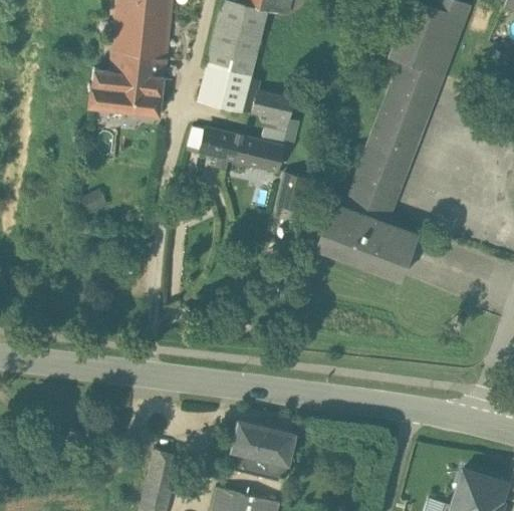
[(171,0),(116,0),(108,71),(162,76),(171,0)]
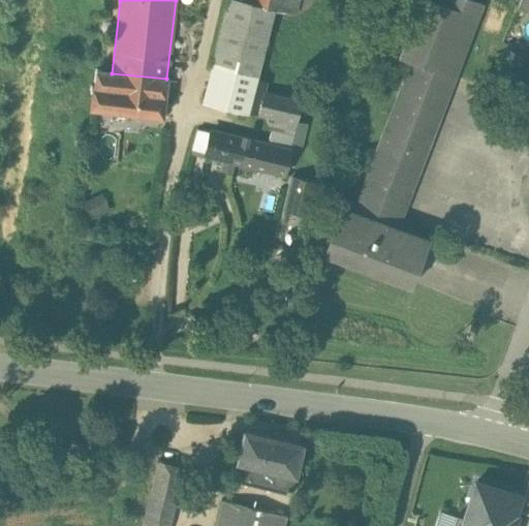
[(249,2),(239,0),(227,0),(203,102),(257,116),(265,89),(283,11),(249,2)]
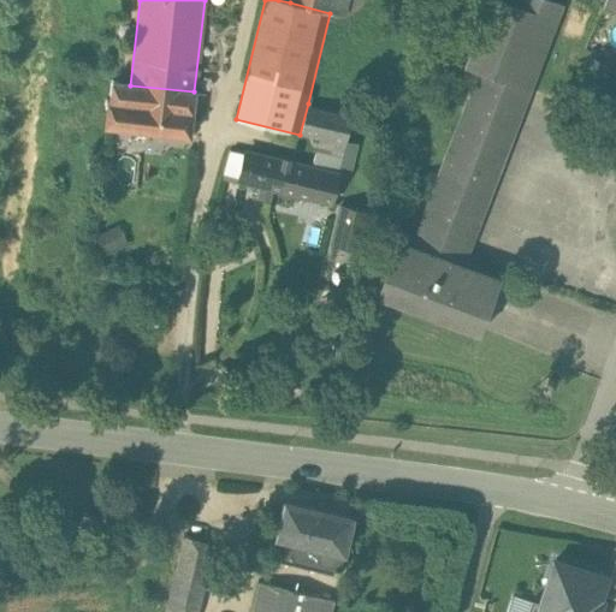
[(290,0),(290,3),(330,13),(331,13),(333,0),(290,0)]
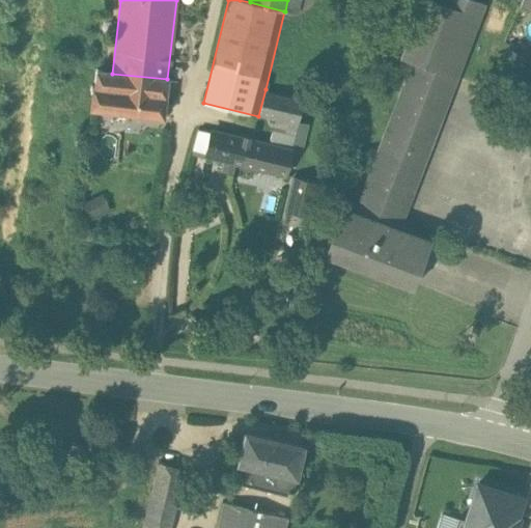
[(299,0),(287,0),(285,11),(297,14),(299,0)]
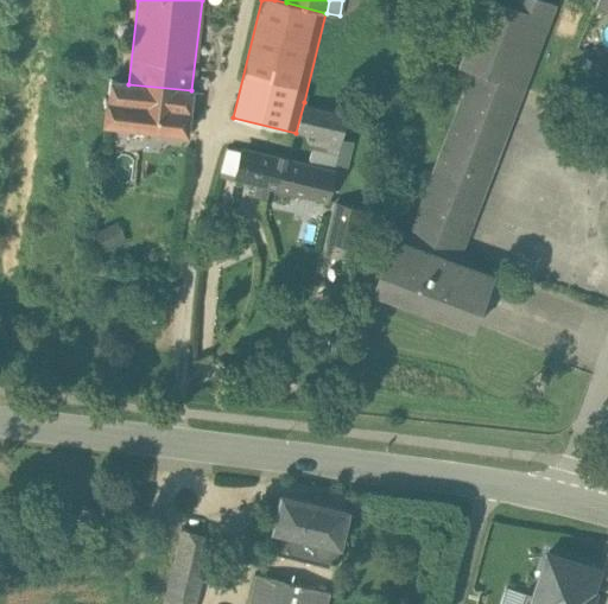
[(508,0),(506,6),(491,0),(483,0),(486,1),(461,67),(458,65),(458,68),(472,72),(523,91),(555,6),(538,0),(508,0)]
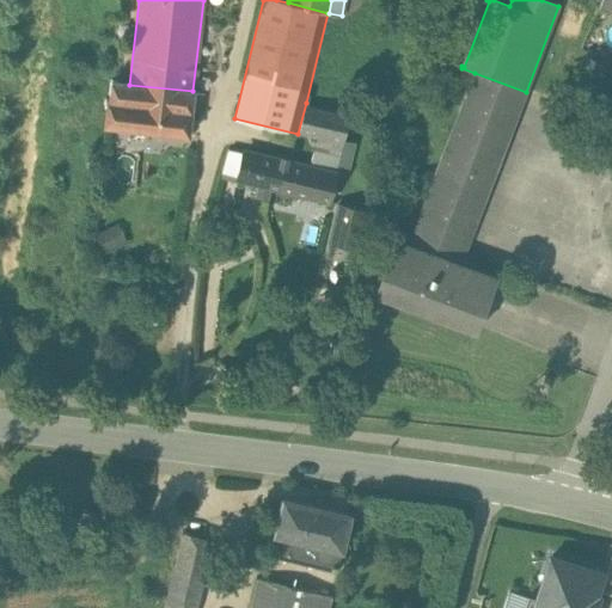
[(611,0),(600,0),(598,8),(611,13),(611,0)]
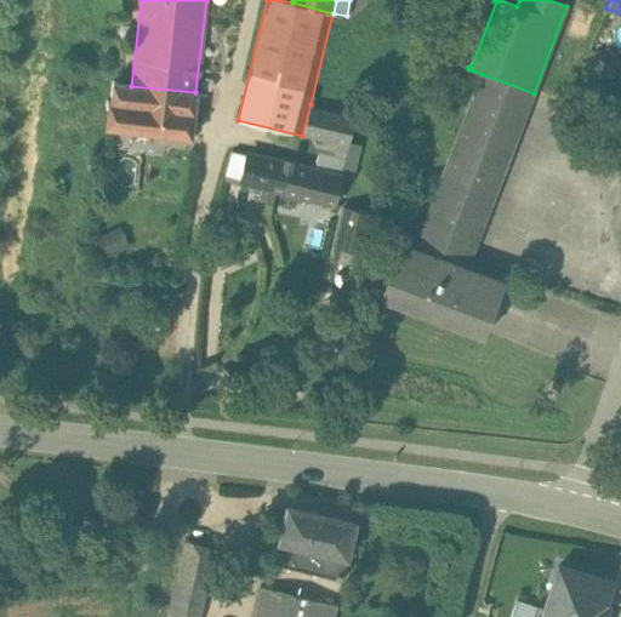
[(482,74),(415,250),(403,246),(403,244),(400,244),(380,300),(382,301),(383,298),(482,336),(482,338),(484,338),(505,283),(502,281),(501,284),(466,270),(534,93),(482,74)]
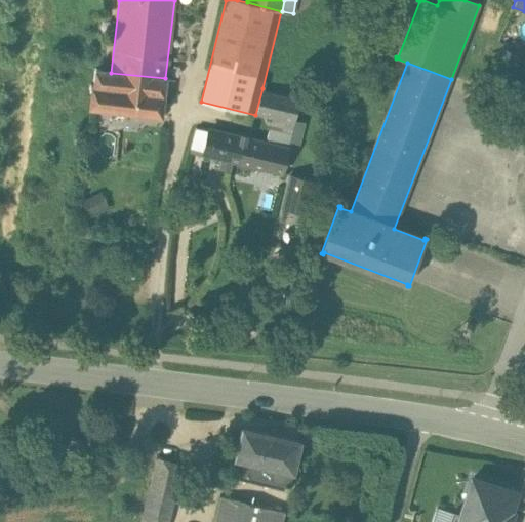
[(111,73),(95,72),(93,87),(90,87),(89,92),(93,93),(91,108),(161,116),(165,78),(111,73)]
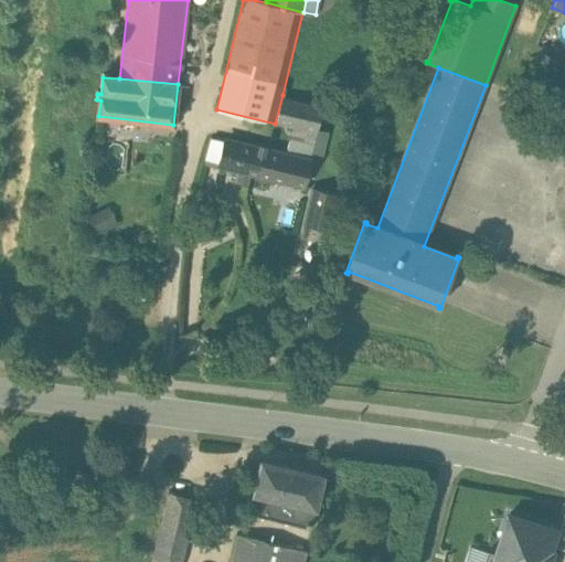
[(322,109),(283,95),(275,124),(294,128),(316,134),(322,109)]
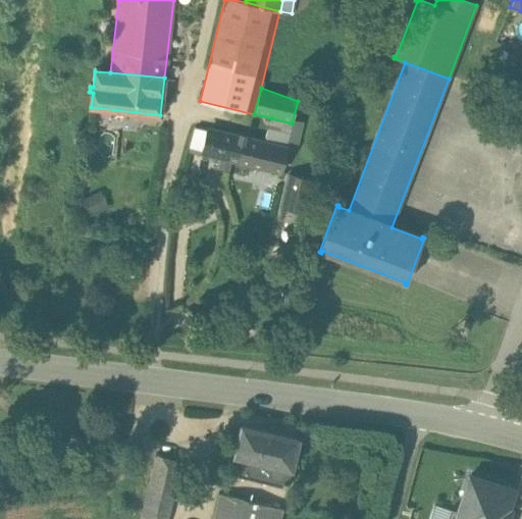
[(292,123),(271,118),(268,130),(289,135),(292,123)]
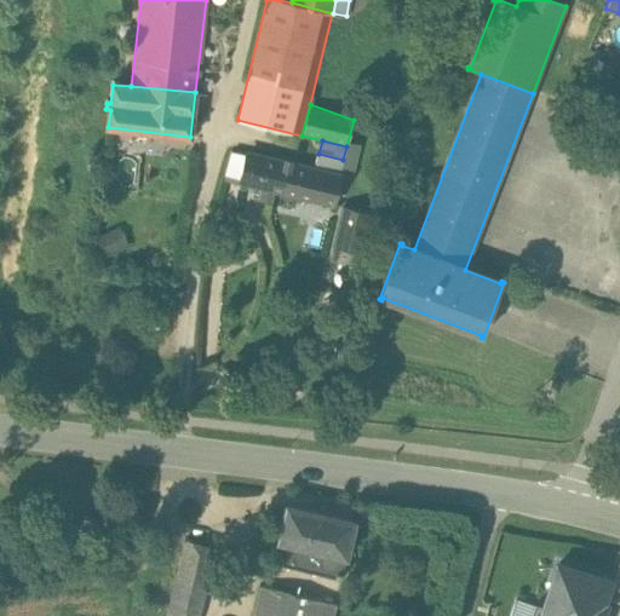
[(240,183),(247,154),(231,150),(224,179),(240,183)]
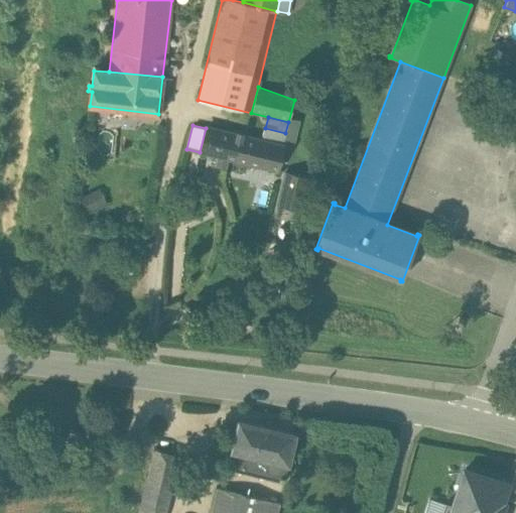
[(261,142),(206,128),(200,152),(218,157),(215,166),(225,169),(227,159),(276,171),(282,147),(261,142)]
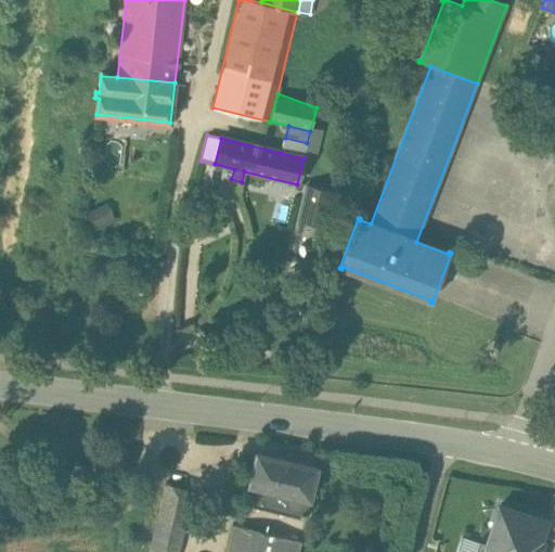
[(307,143),(285,138),(281,153),(304,158),(307,143)]
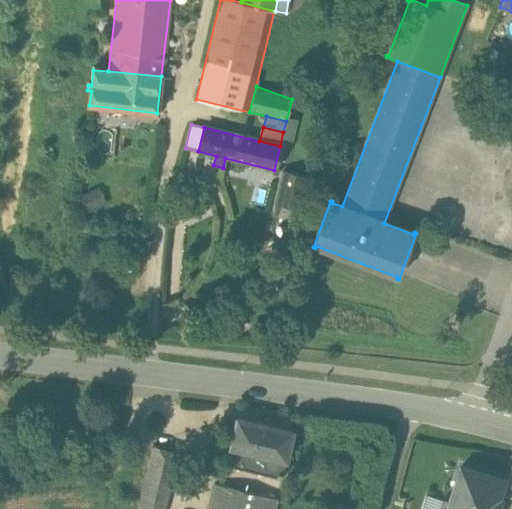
[(306,178),(283,173),(275,205),(298,210),(306,178)]
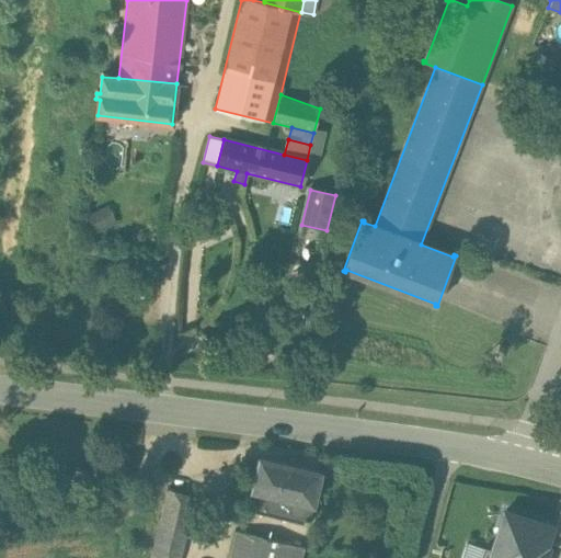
[(90,215),(96,231),(116,223),(109,206),(90,215)]
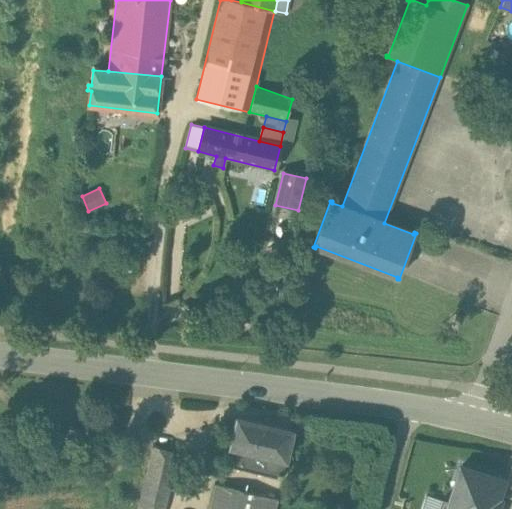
[(292,433),(236,419),(229,448),(236,450),(232,469),(281,481),(292,433)]
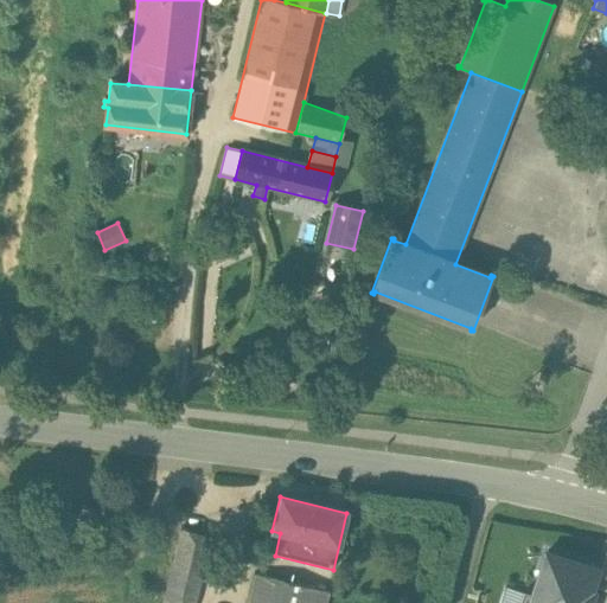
[(195,602),(210,538),(181,531),(165,601),(171,602),(195,602)]
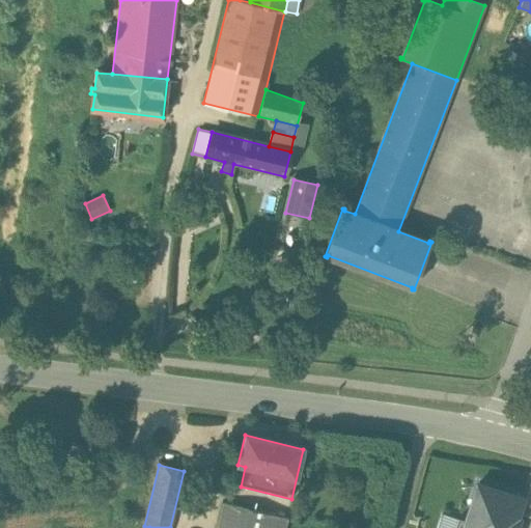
[(530,475),(521,473),(516,488),(530,492),(530,487),(530,475)]
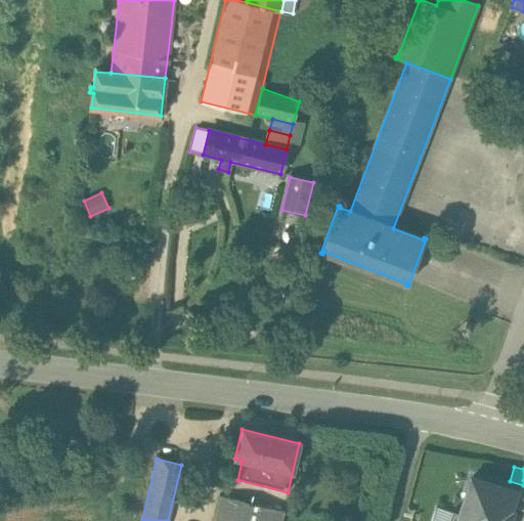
[(76,496),(94,489),(89,479),(72,486),(76,496)]
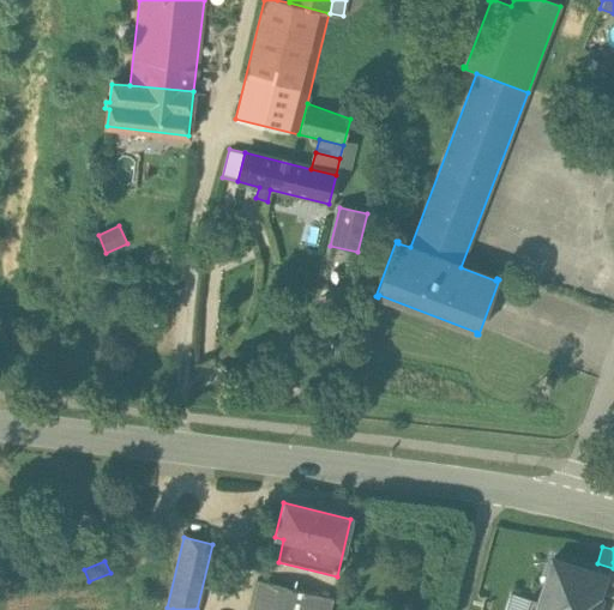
[(603,578),(553,562),(539,604),(529,602),(527,609),(595,609),(599,602),(595,601),(603,578)]
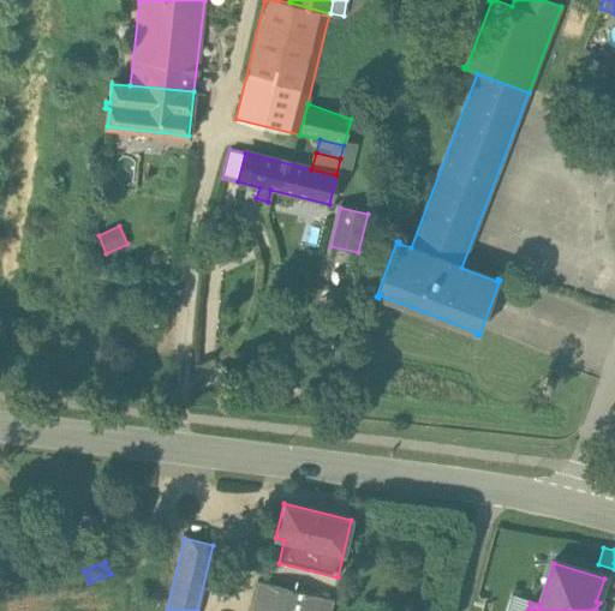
[(329,610),(332,601),(257,583),(250,610),(329,610)]
